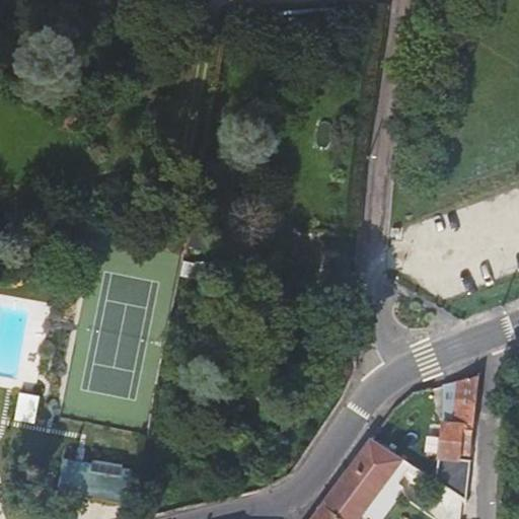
[(345,25),(343,0),(269,0),(273,36),(336,32),(335,26),(345,25)]
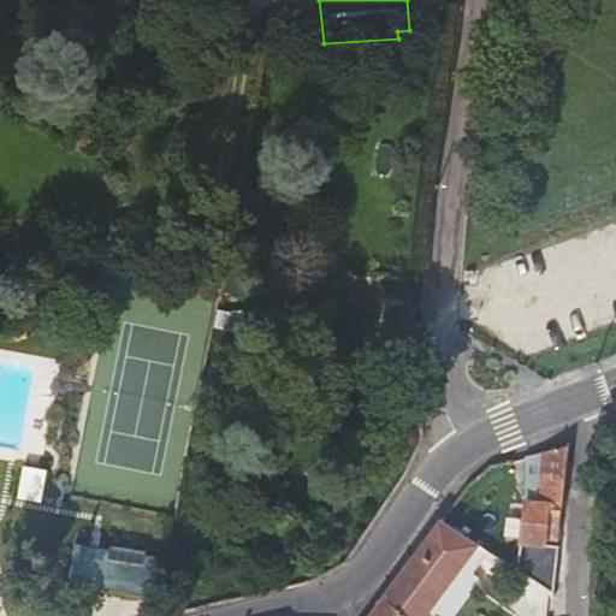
[(525,501),(515,572),(554,597),(558,549),(568,444),(539,451),(523,456),(525,501)]
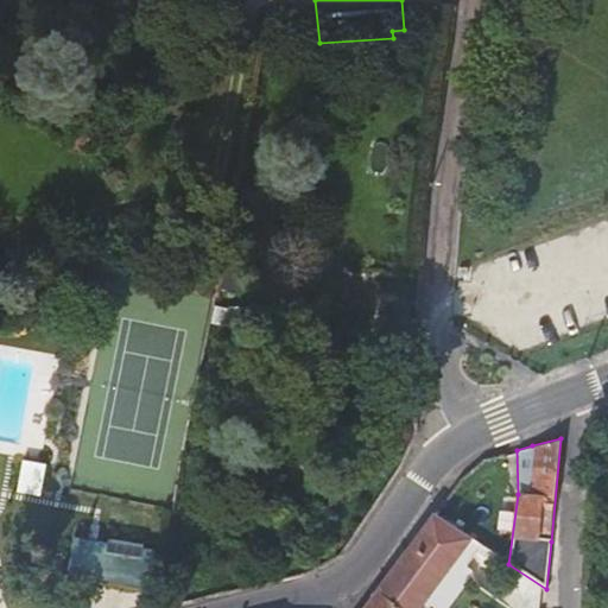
[(24,489),(40,493),(46,464),(31,461),(24,489)]
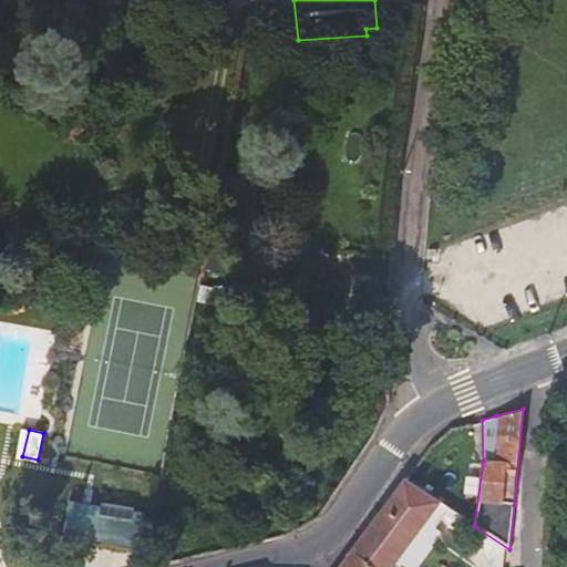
[(352,553),(373,566),(392,566),(440,503),(404,480),(363,536),(354,549),(352,553)]
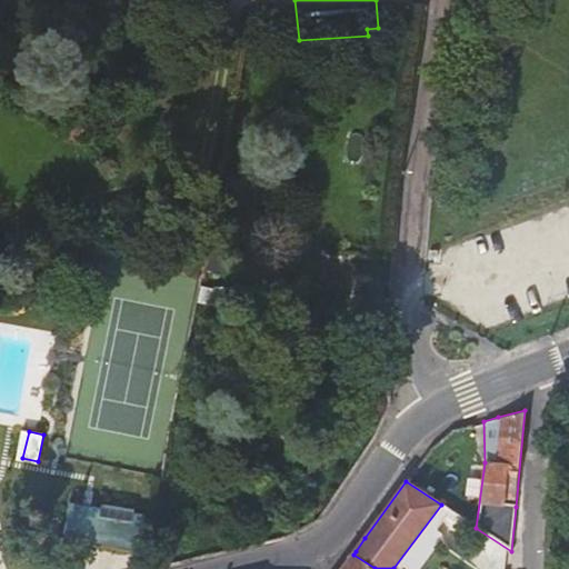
[(145,515),(69,502),(63,538),(139,550),(145,515)]
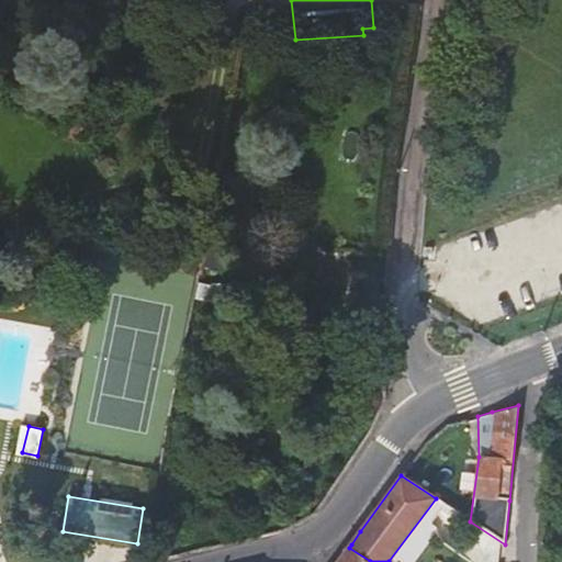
[(370,561),(349,548),(346,546),(334,561),(370,561)]
